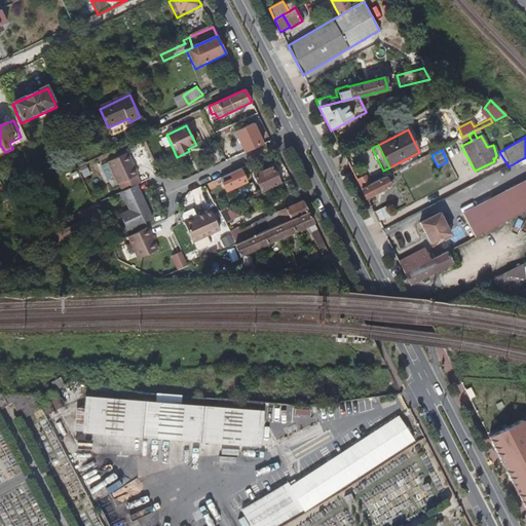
[(137,176),(126,153),(107,162),(117,185),(137,176)]
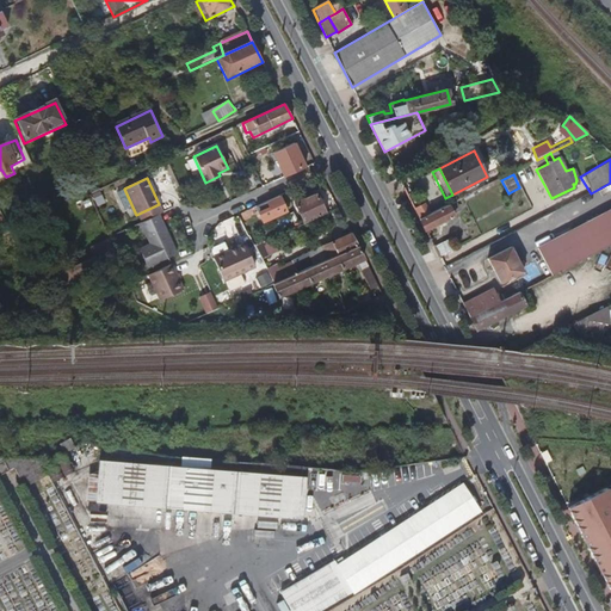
[(105,202),(102,192),(92,196),(97,205),(105,202)]
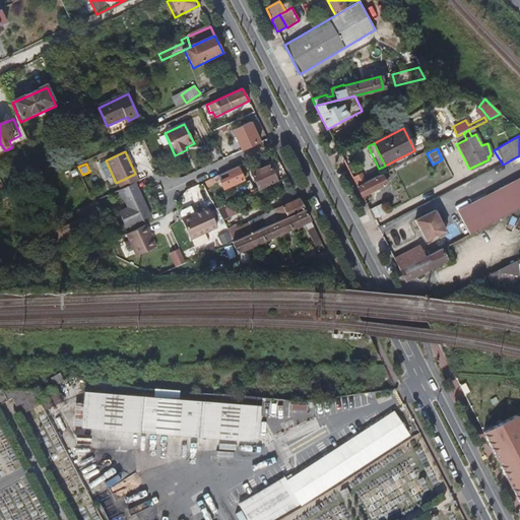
[(278,183),(270,166),(252,175),(259,191),(278,183)]
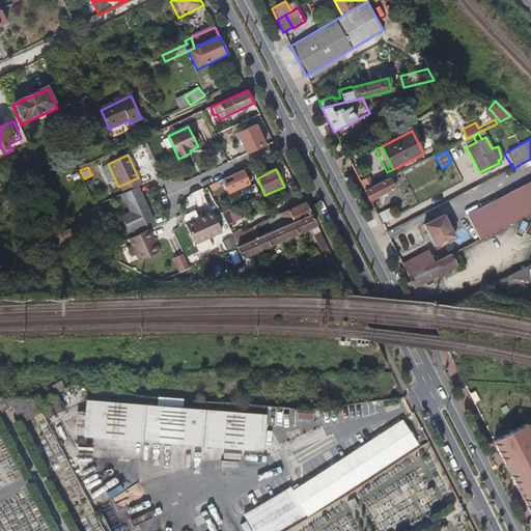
[(229,195),(250,186),(244,172),(223,180),(229,195)]
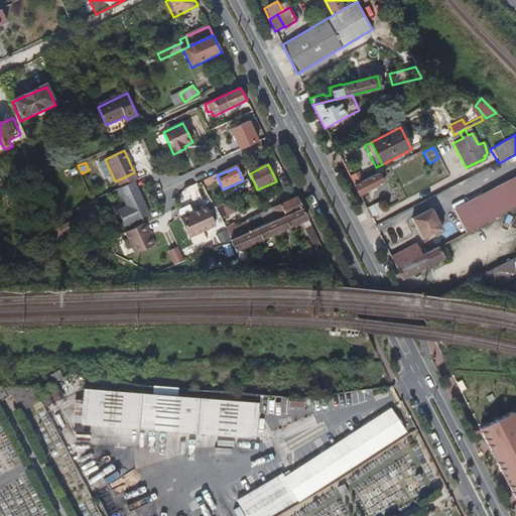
[(360,196),(383,183),(382,180),(387,177),(383,170),(370,177),(355,185),(360,196)]
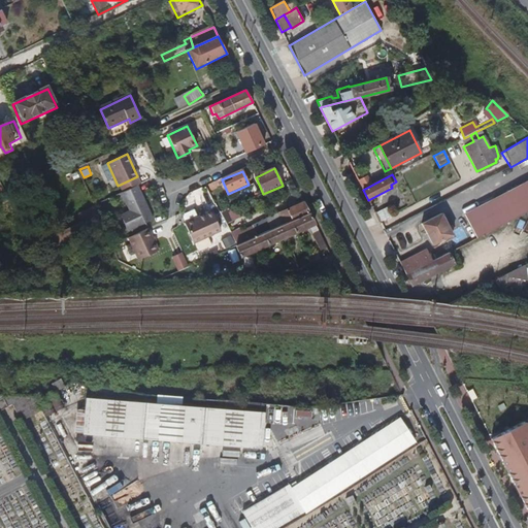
[(476,238),(527,210),(527,182),(465,215),(476,238)]
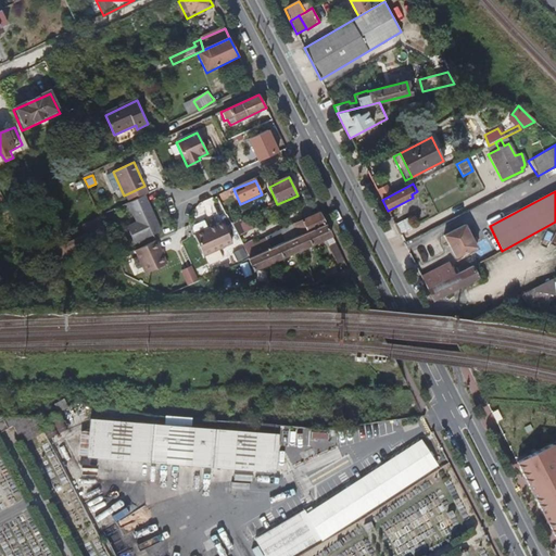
[(160,231),(143,196),(127,203),(130,211),(131,211),(136,223),(127,227),(135,243),(160,231)]
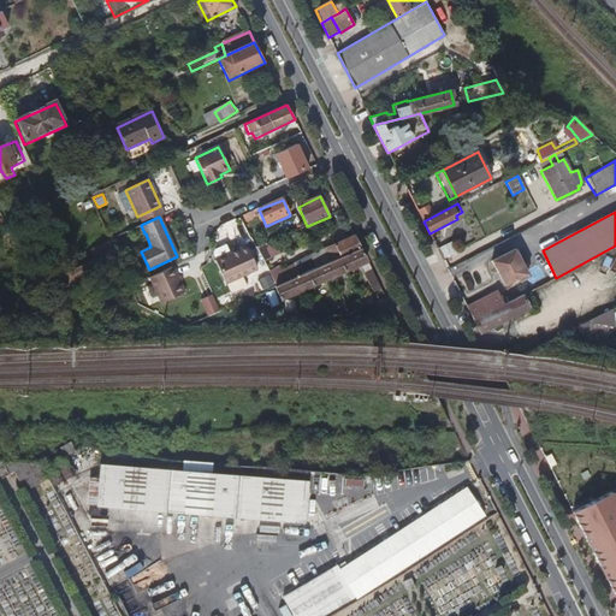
[(311,272),(361,249),(354,237),(312,256),(313,258),(306,260),(311,272)]
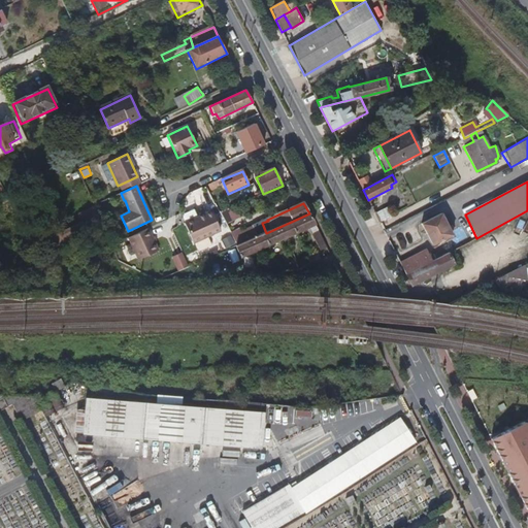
[(199,218),(195,209),(185,213),(184,218),(186,223),(199,218)]
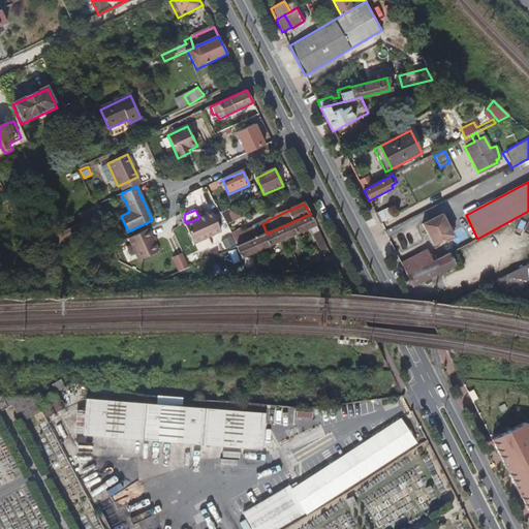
[(224,220),(237,215),(235,210),(221,216),(224,220)]
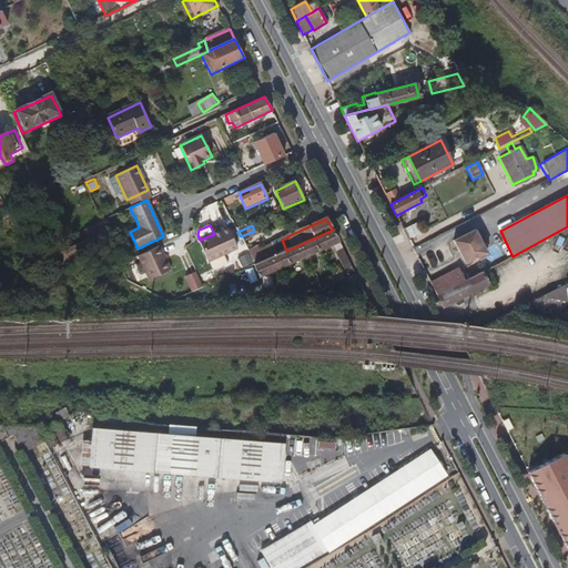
[(200,240),(200,241),(211,266),(214,267),(226,262),(224,255),(237,250),(227,227),(214,234),(200,240)]
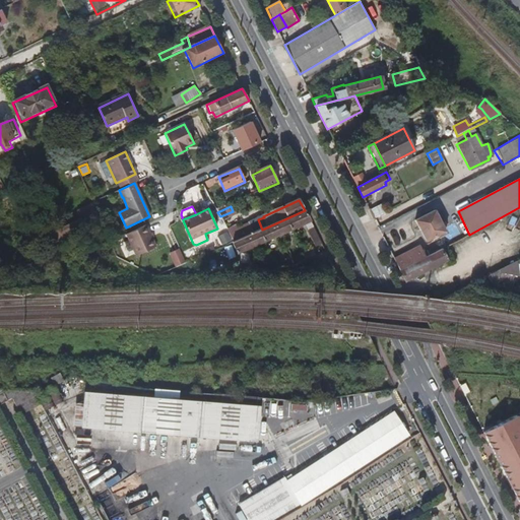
[(304,224),(310,221),(306,213),(305,210),(262,230),(253,234),(235,243),(234,243),(238,254),(304,224)]
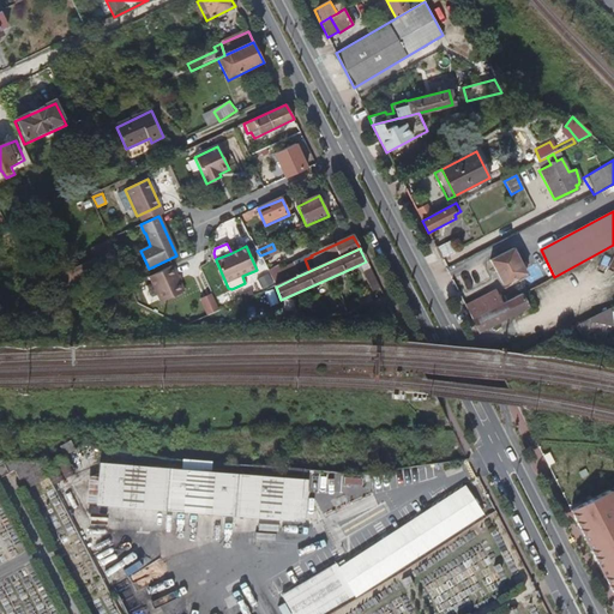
[(527,274),(513,248),(489,260),(503,286),(527,274)]
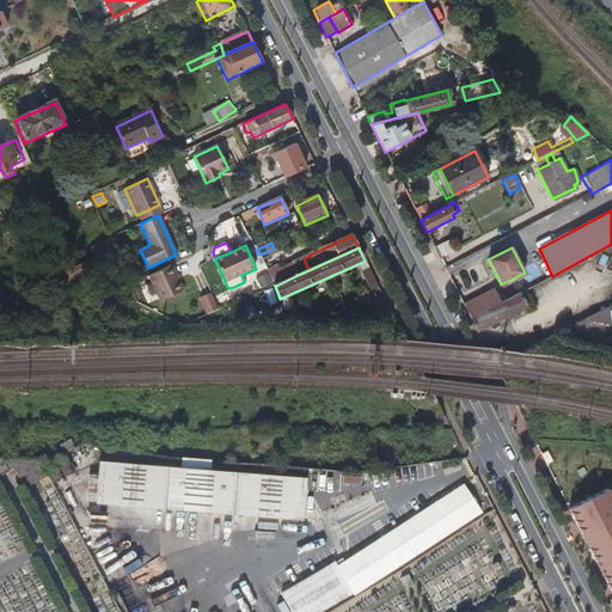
[(379,288),(365,261),(357,264),(371,292),(379,288)]
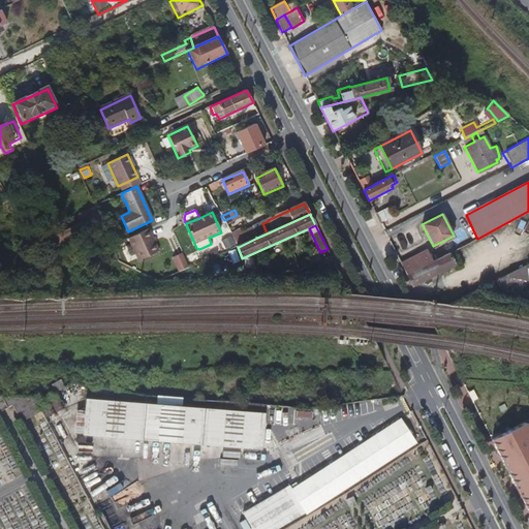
[(158,252),(149,229),(128,239),(137,260),(158,252)]
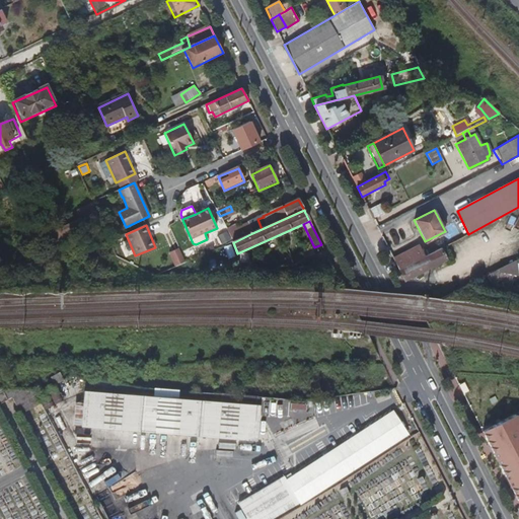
[(252,233),(249,226),(237,231),(235,227),(228,230),(234,242),(252,233)]
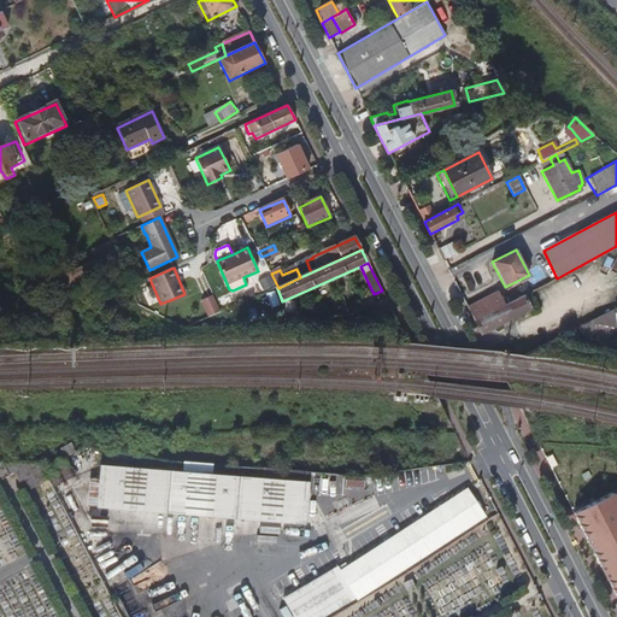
[(280,306),(275,292),(266,295),(271,310),(280,306)]
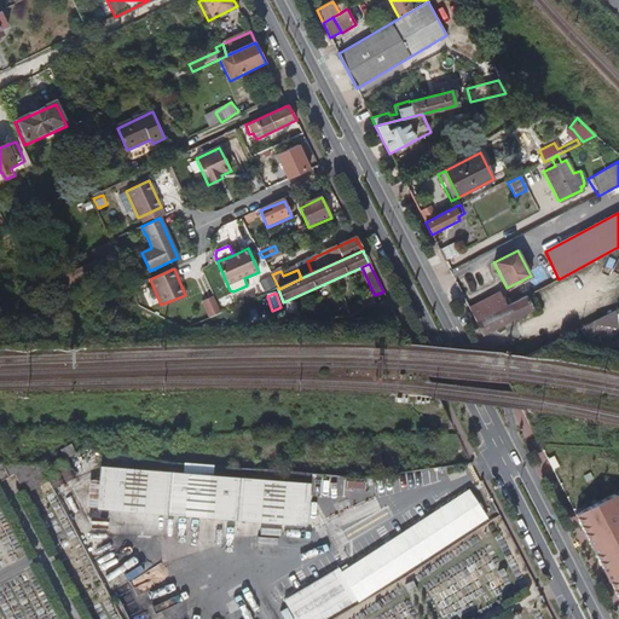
[(476,323),(507,306),(502,298),(496,301),(493,296),(470,310),(476,323)]
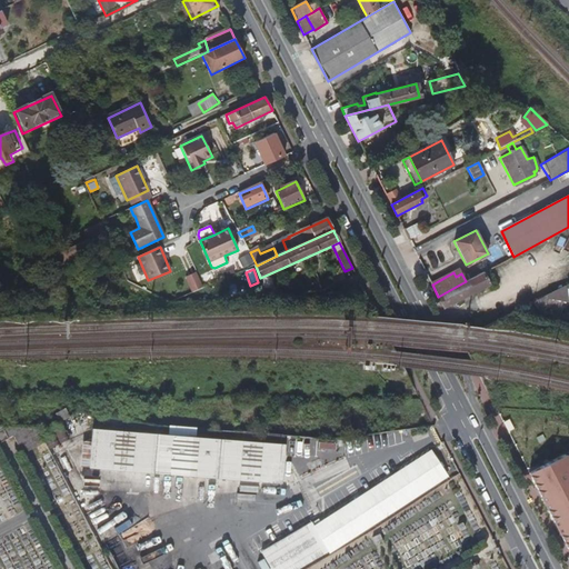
[(445,309),(490,286),(483,272),(466,281),(438,297),(445,309)]
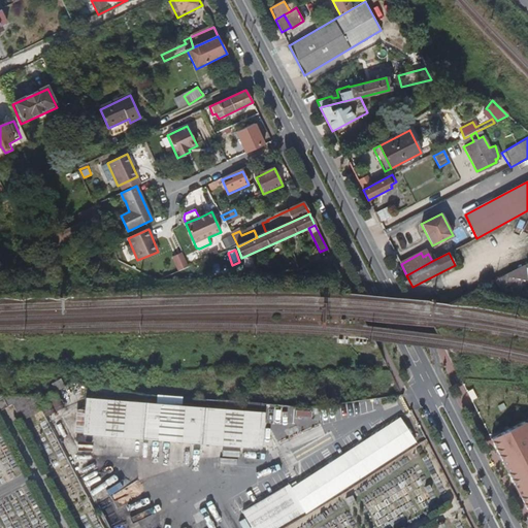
[(190,268),(183,254),(173,259),(179,272),(190,268)]
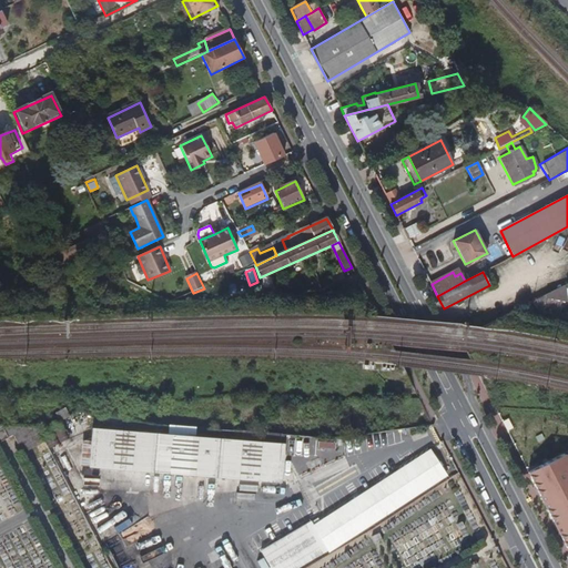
[(333,285),(345,281),(342,273),(330,277),(333,285)]
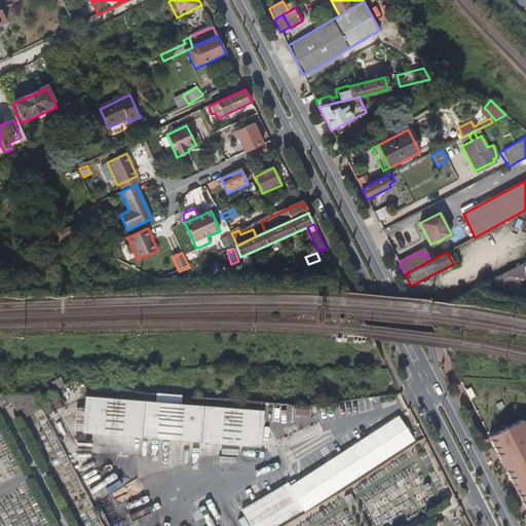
[(525,280),(522,265),(501,275),(525,280)]
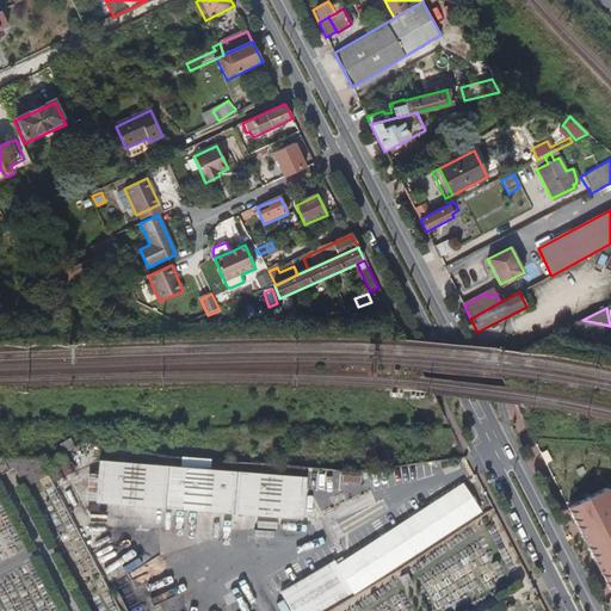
[(47,480),(37,462),(0,462),(0,479),(12,473),(24,493),(47,480)]
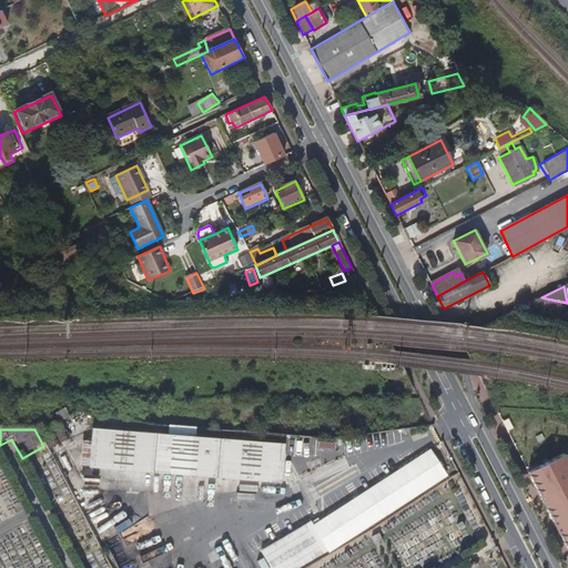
[(279,484),(282,444),(89,432),(85,472),(279,484)]
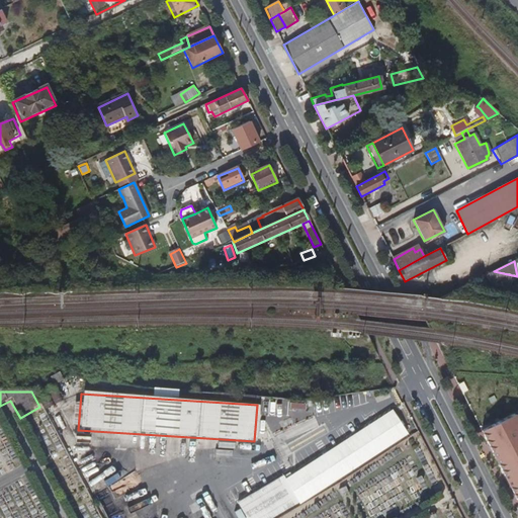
[(299,501),(407,433),(393,411),(286,477),(284,473),(238,502),(247,517),(270,517),(299,500),(299,501)]
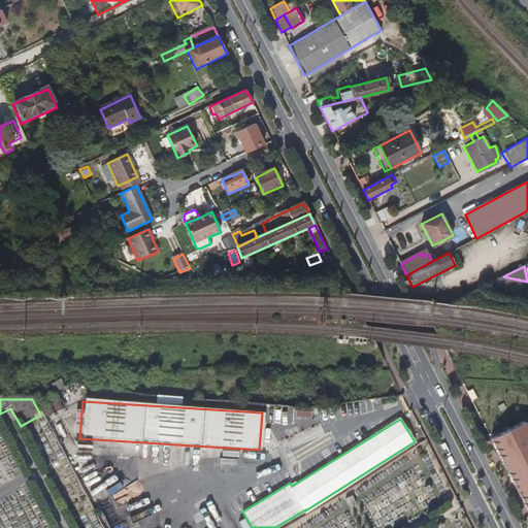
[(527,427),(525,422),(491,439),(527,510),(527,427)]
